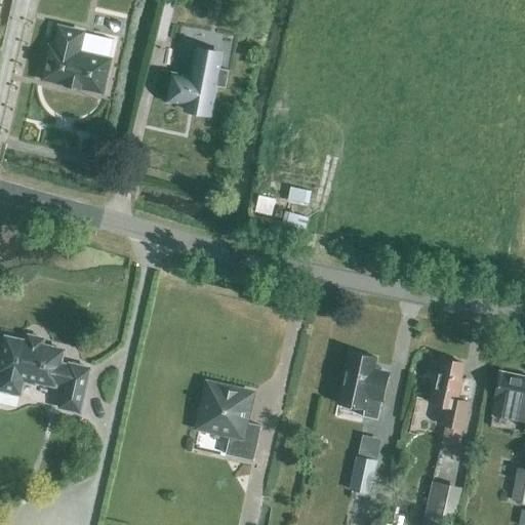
[(78,53),(83,33),(58,28),(54,48),(49,47),(42,81),(66,86),(66,87),(79,90),(79,89),(103,94),(110,61),(78,53)]
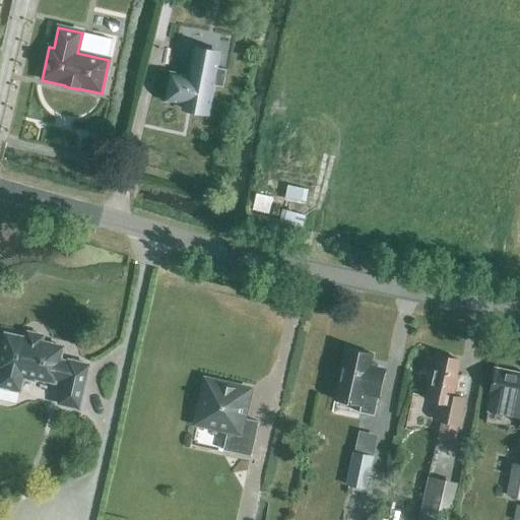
[(220,55),(195,50),(189,77),(171,74),(166,103),(187,107),(187,111),(208,115),(214,87),(223,89),(226,72),(217,70),(220,55)]
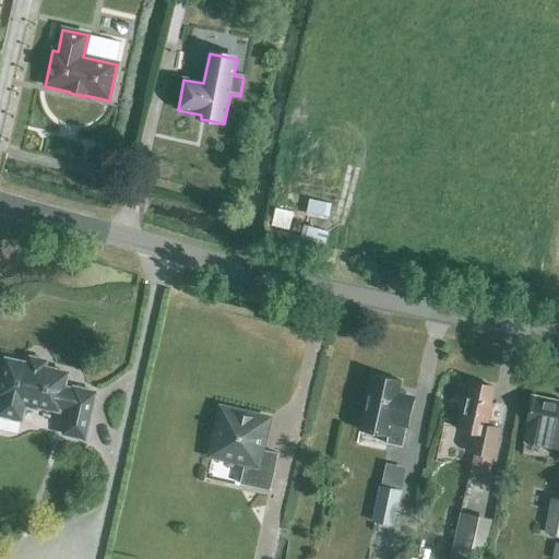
[(281,206),(277,223),(290,226),(295,210),(281,206)]
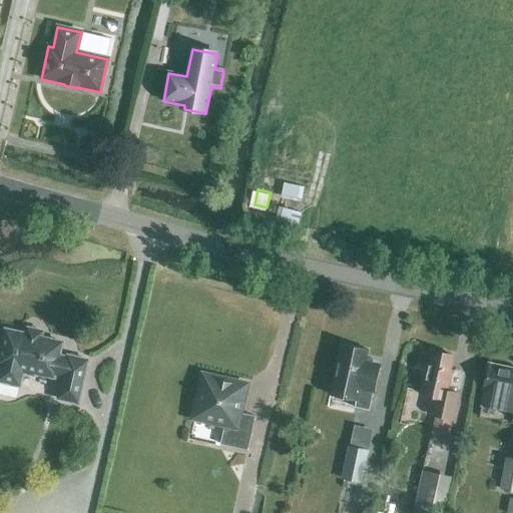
[(282,215),(303,220),(305,209),(284,204),(282,215)]
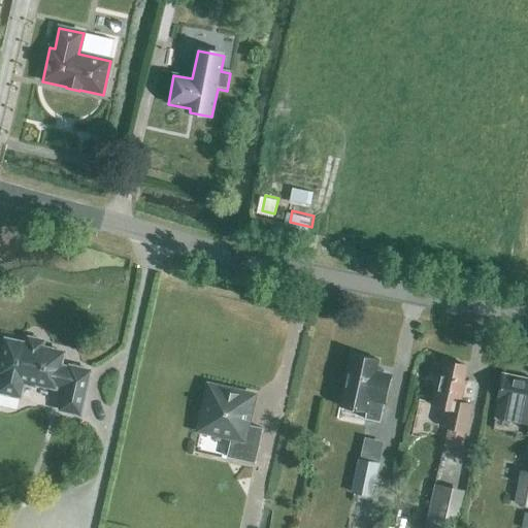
[(44,348),(45,341),(27,336),(26,342),(3,338),(0,353),(0,396),(22,401),(25,387),(36,389),(36,388),(57,392),(57,391),(62,392),(57,414),(81,419),(92,370),(68,365),(68,367),(63,366),(66,352),(44,348)]
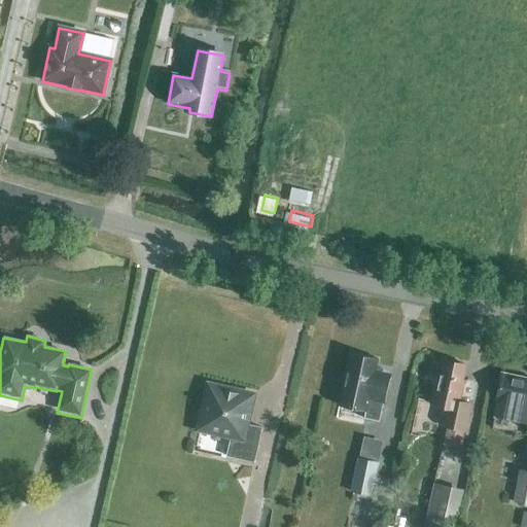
[(383,405),(390,376),(376,373),(378,360),(350,354),(339,407),(365,413),(363,420),(379,423),(383,403),(383,405)]
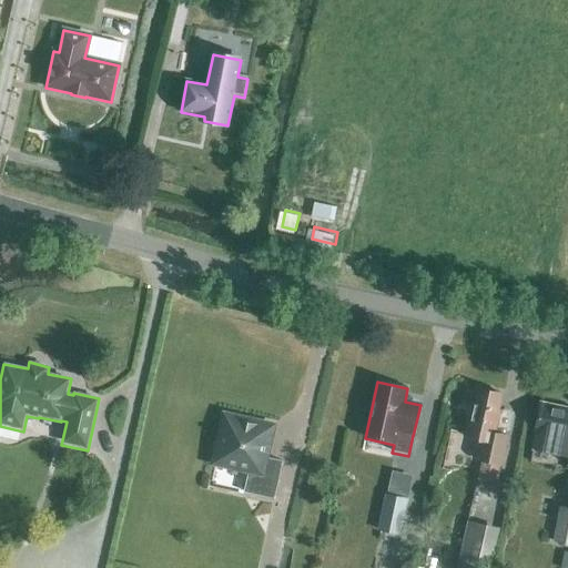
[(503,395),(478,389),(475,405),(472,405),(465,438),(482,442),(478,460),(482,462),(478,480),(499,485),(509,437),(497,435),(501,412),(498,412),(503,395)]
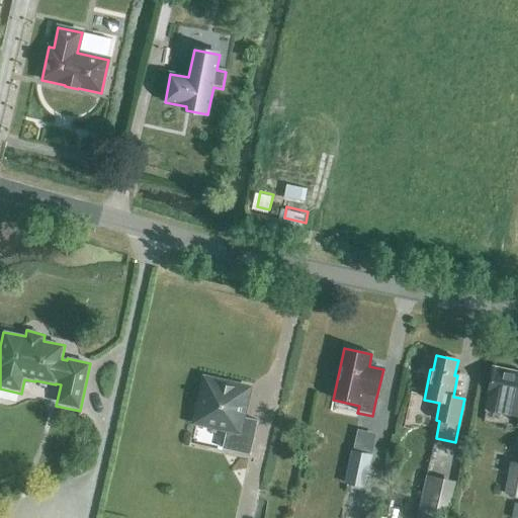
[(517,372),(494,368),(485,411),(517,418),(517,372)]
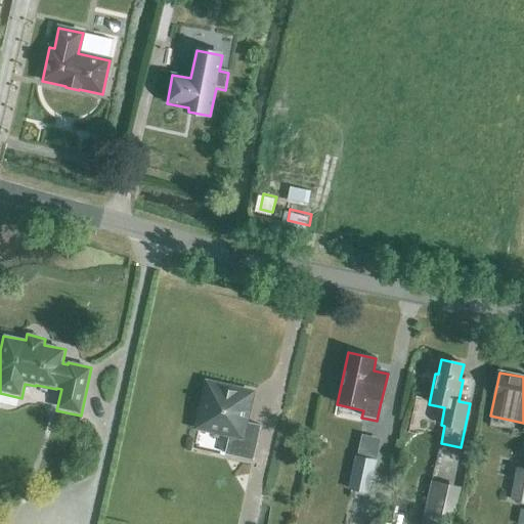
[(253,462),(261,427),(244,423),(250,395),(227,390),(228,388),(207,383),(202,404),(205,404),(200,427),(230,434),(225,454),(253,462)]
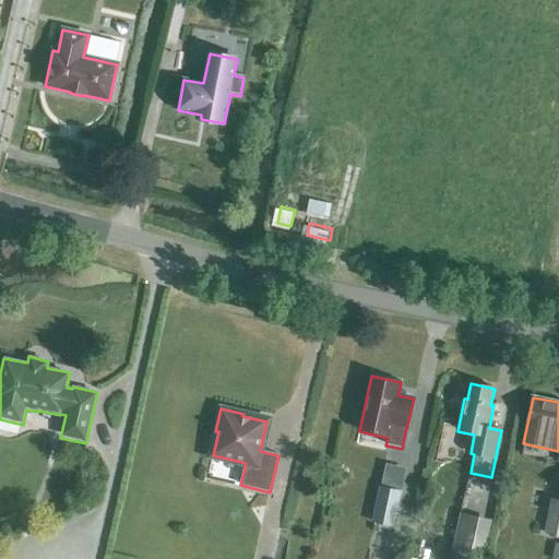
[(395,527),(403,491),(382,487),(375,523),(395,527)]
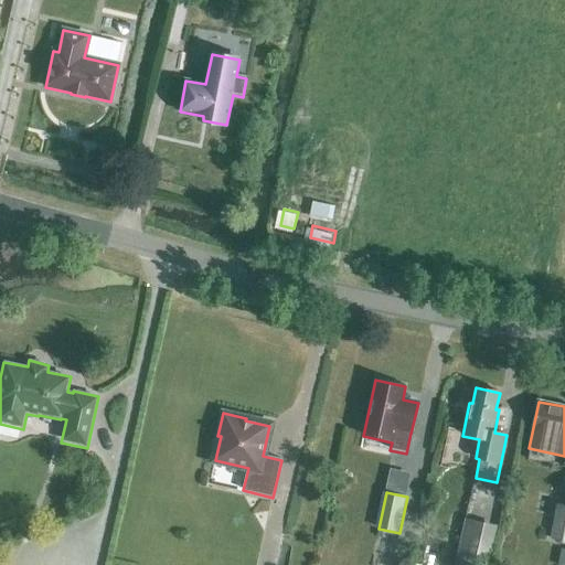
[(564,542),(564,505),(557,504),(551,540),(564,542)]
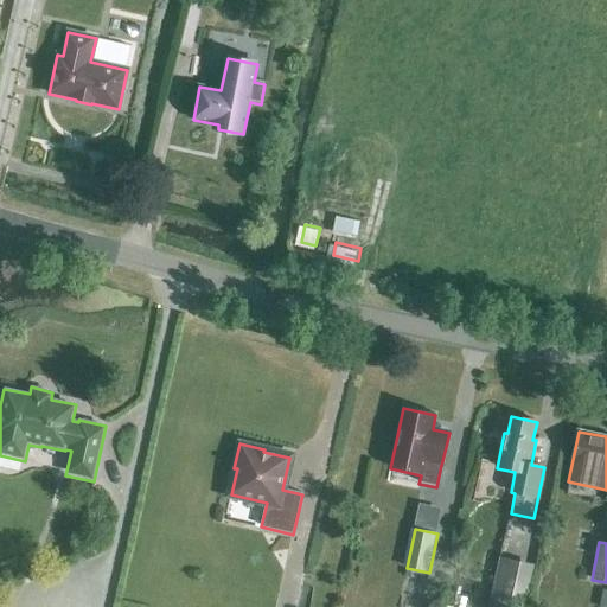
[(525,606),(535,566),(500,557),(489,606),(525,606)]
